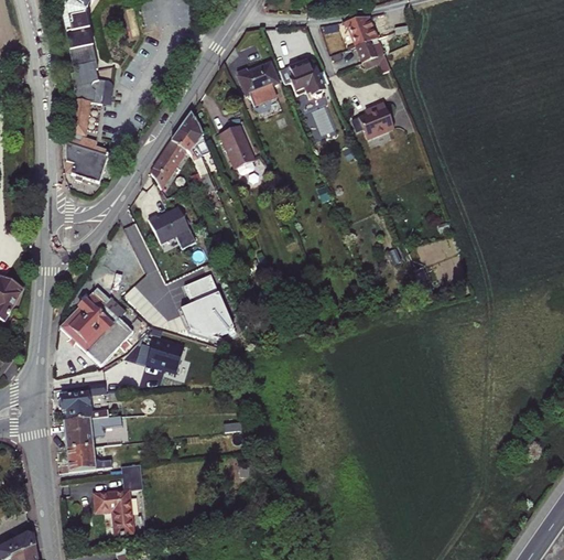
[(62,0),(60,4),(75,72),(71,73),(75,88),(68,131),(71,132),(69,142),(67,142),(68,172),(101,182),(109,155),(107,150),(97,147),(98,142),(83,137),(84,133),(86,133),(90,98),(102,98),(104,82),(105,75),(97,75),(96,67),(98,66),(86,9),(91,0),(62,0)]
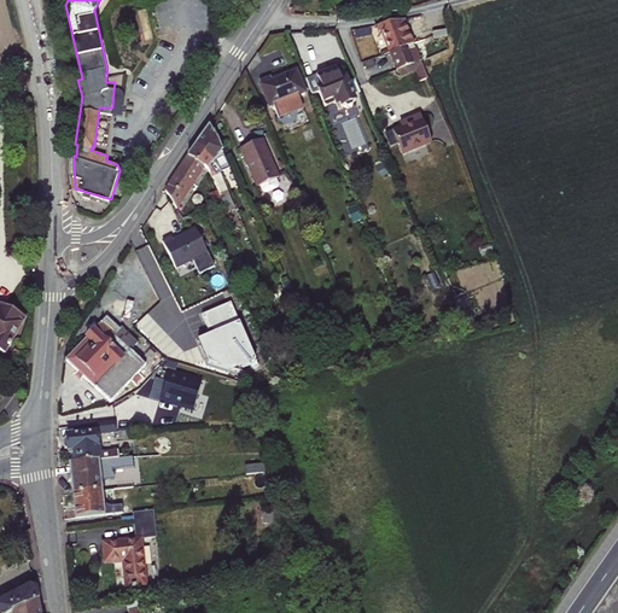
[(379,19),(390,47),(407,41),(414,39),(406,16),(379,19)]
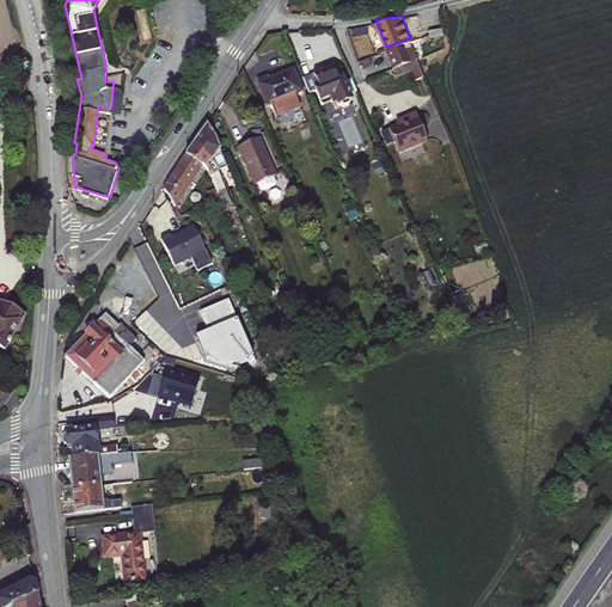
[(368,22),(354,25),(355,31),(371,28),(368,22)]
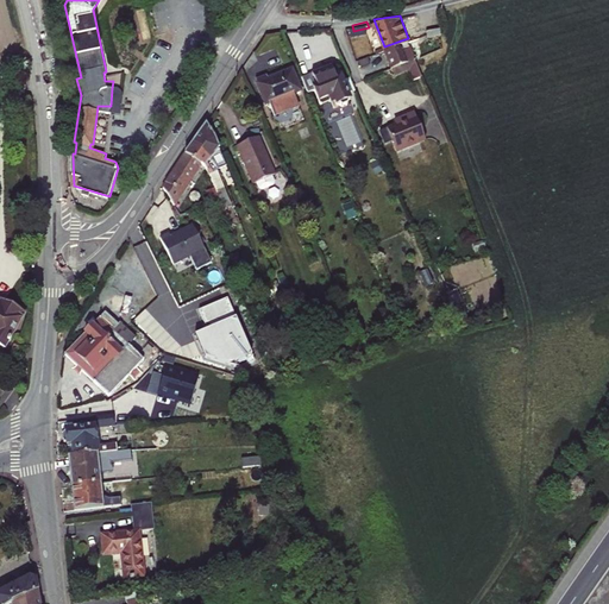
[(441,32),(440,24),(426,26),(427,35),(441,32)]
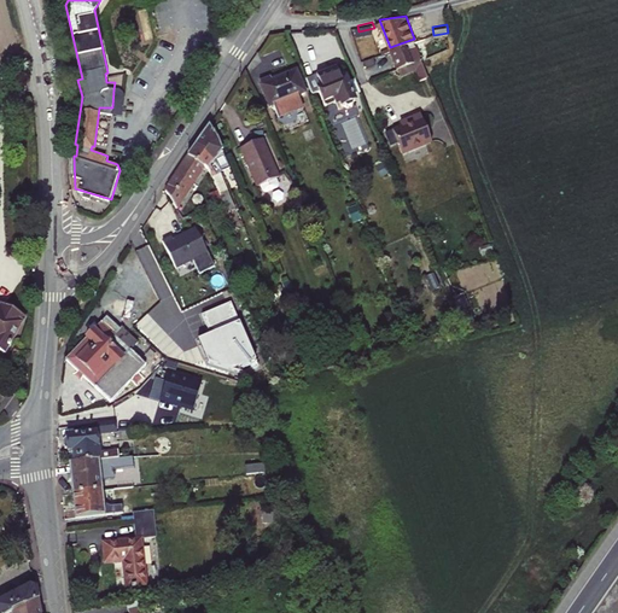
[(390,47),(397,65),(421,57),(417,44),(414,39),(407,41),(390,47)]
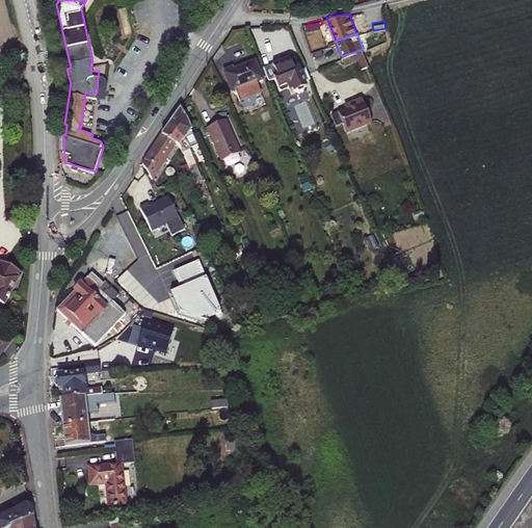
[(363,49),(342,56),(344,62),(356,57),(365,54),(363,49)]
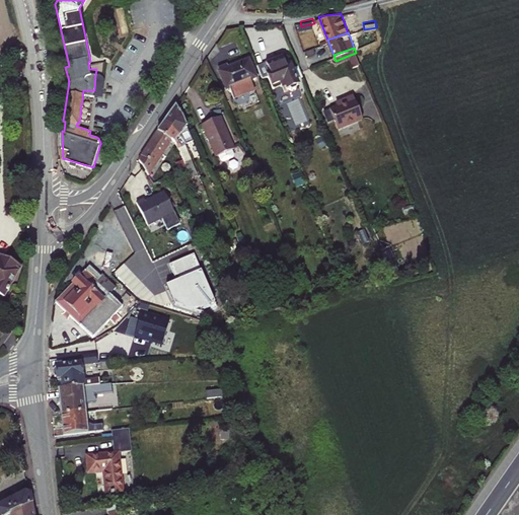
[(286,87),(299,81),(291,61),(290,57),(285,59),(282,53),(256,63),(260,72),(266,69),(272,83),(283,79),(286,87)]
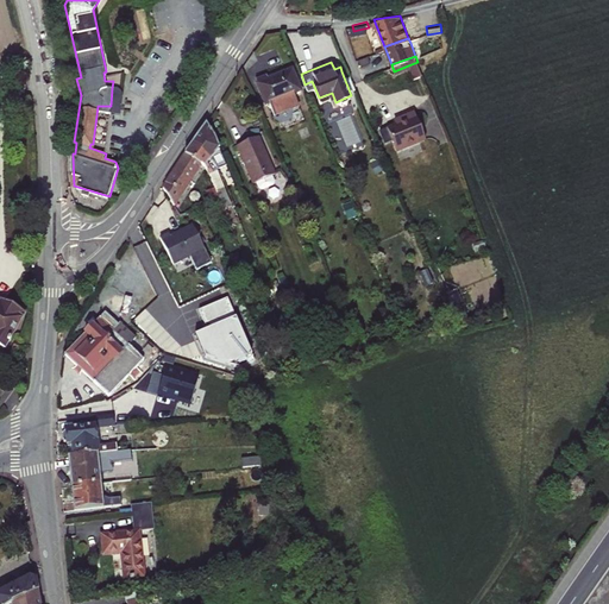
[(418,62),(408,65),(412,76),(421,73),(418,62)]
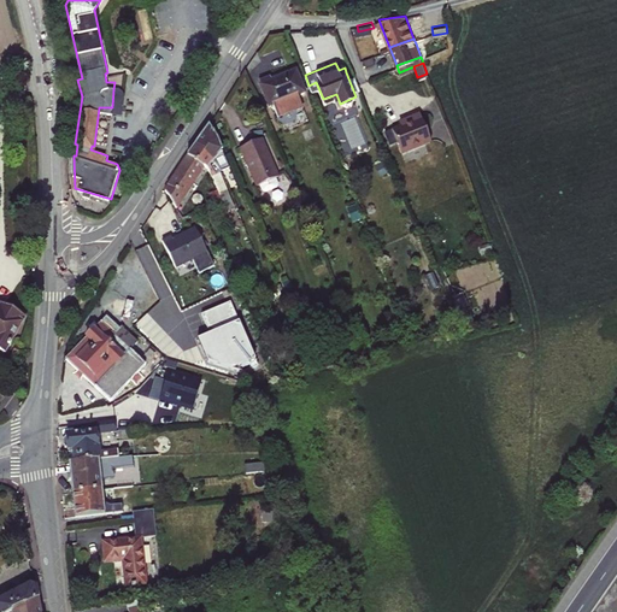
[(297,66),(259,82),(275,118),(304,105),(298,90),(306,87),(297,66)]
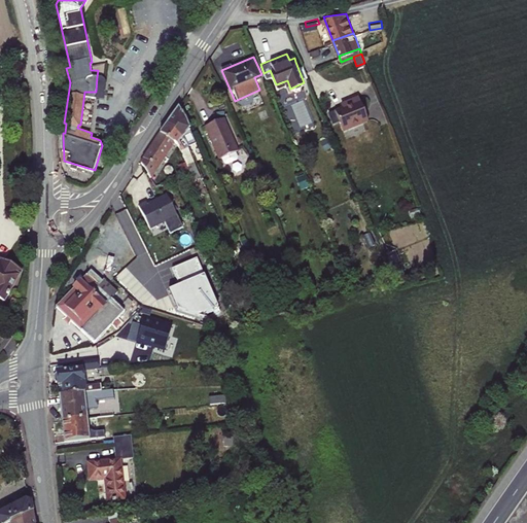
[(301,60),(295,62),(304,82),(309,79),(301,60)]
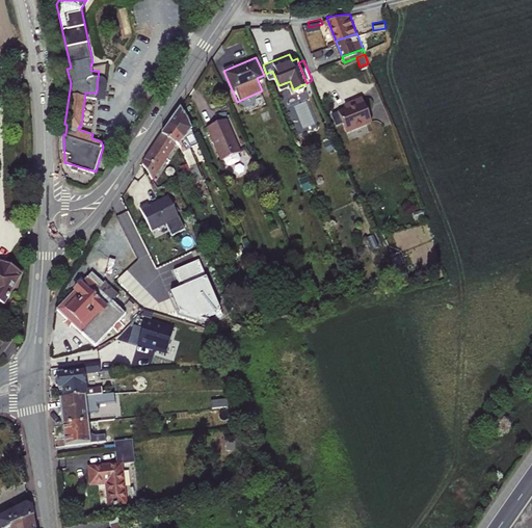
[(107,78),(98,77),(97,93),(105,94),(107,78)]
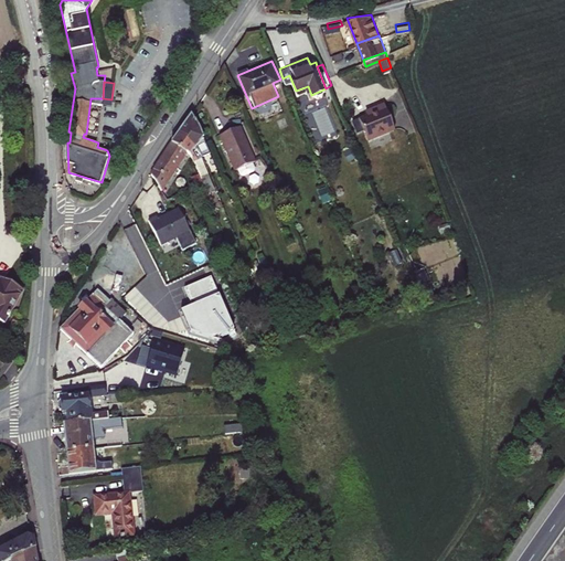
[(366,107),(369,112),(386,105),(384,101),(366,107)]
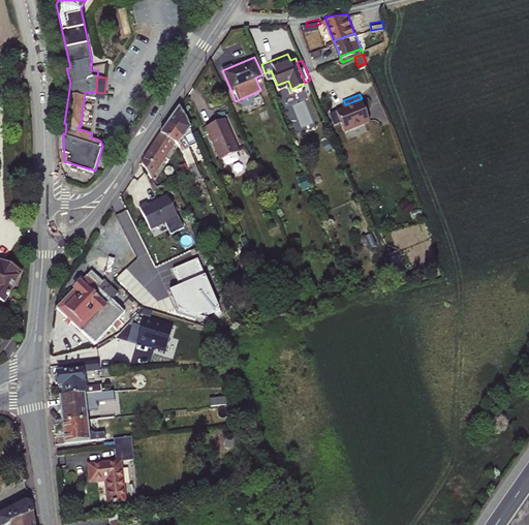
[(370,119),(362,98),(345,104),(336,109),(344,128),(370,119)]
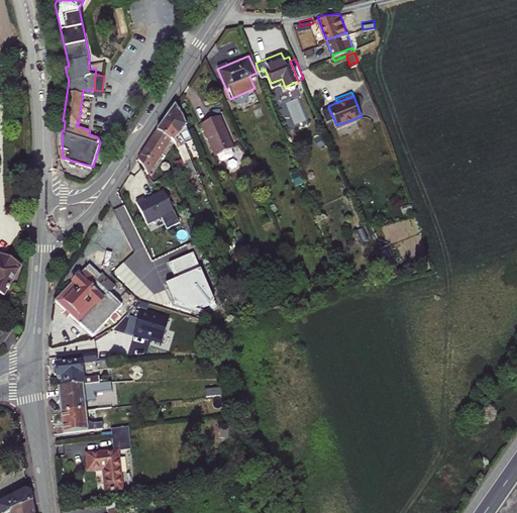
[(183,111),(175,100),(165,116),(169,119),(168,120),(172,124),(175,121),(184,137),(185,140),(190,138),(191,140),(193,144),(196,143),(183,111)]
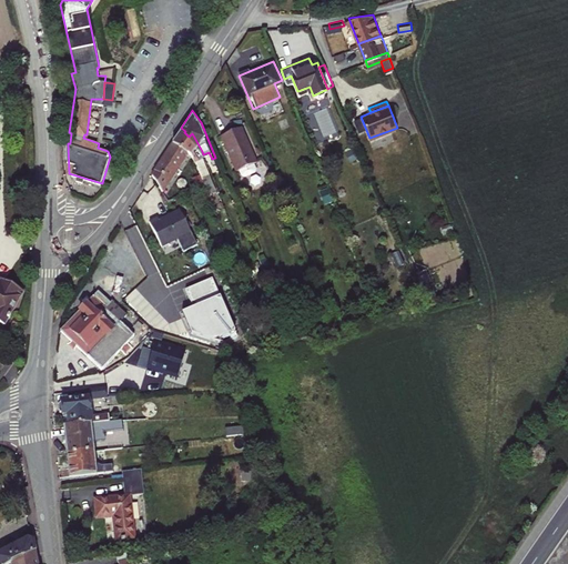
[(241,123),(221,132),(236,168),(237,168),(252,161),(256,159),(241,123)]
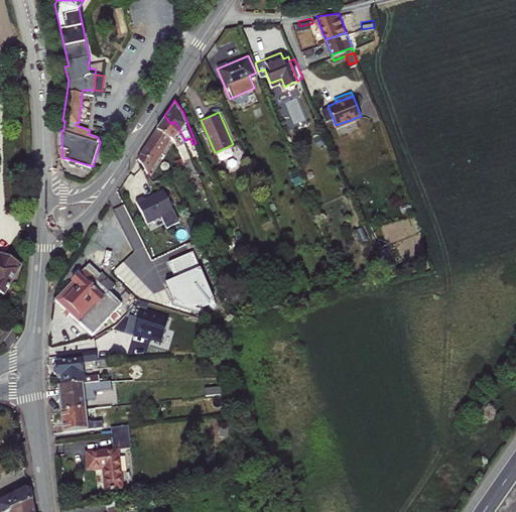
[(157,126),(171,135),(173,137),(189,172),(198,168),(185,143),(184,140),(183,137),(174,121),(171,124),(167,120),(168,119),(164,116),(157,126)]
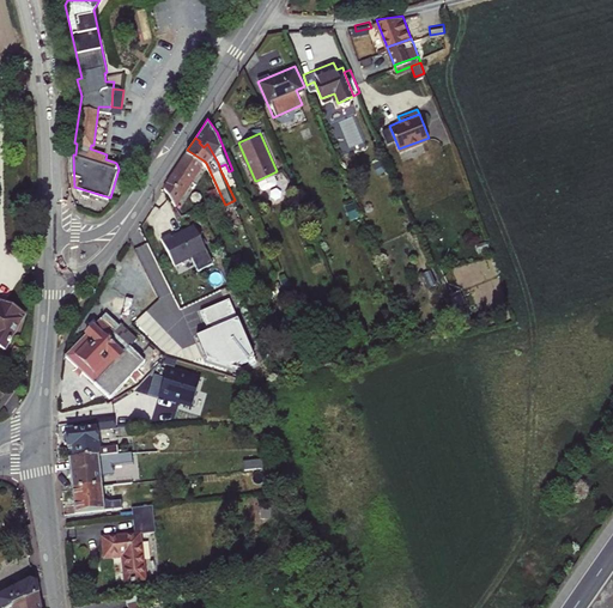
[(176,204),(204,160),(187,150),(167,178),(164,186),(176,204)]
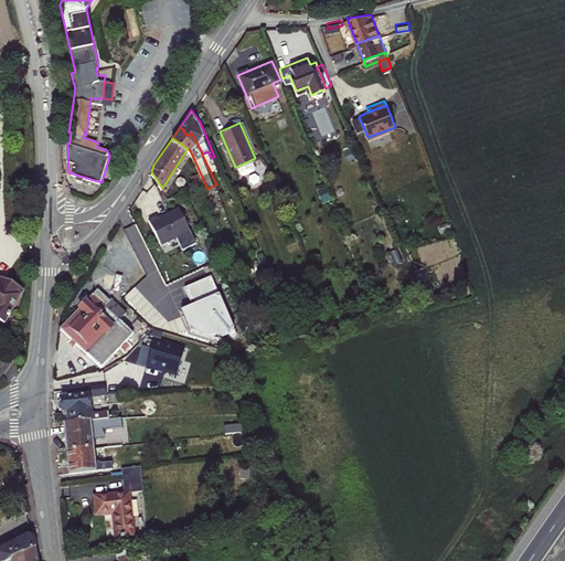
[(251,160),(236,167),(238,172),(242,173),(253,169),(254,166),(251,160)]
